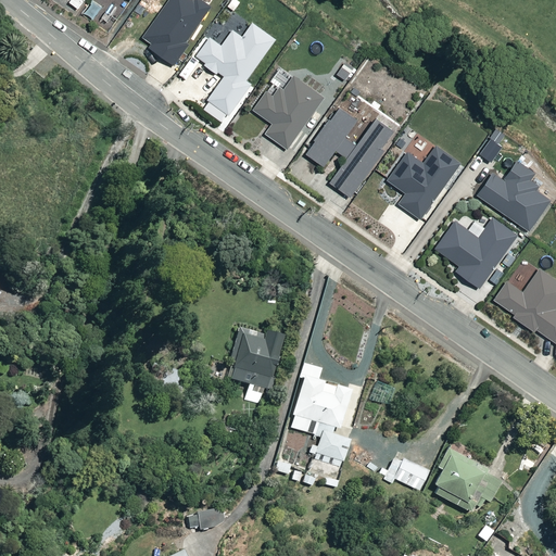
[(166,0),(142,35),(152,41),(149,45),(175,63),(190,41),(187,39),(212,3),(206,0),(166,0)]
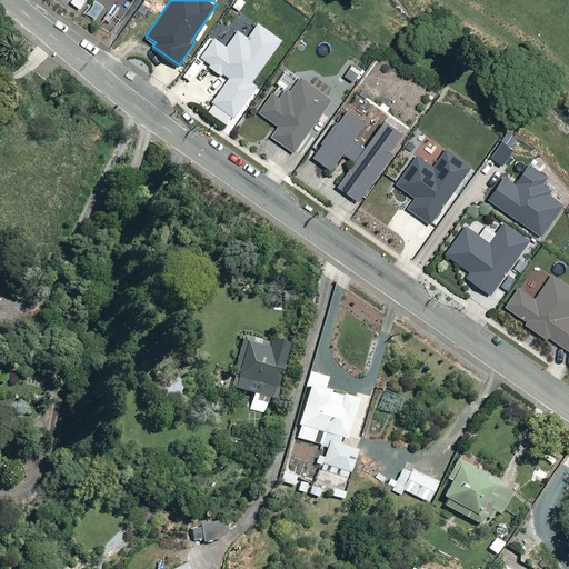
[(102,9),(91,1),(82,13),(93,21),(102,9)]
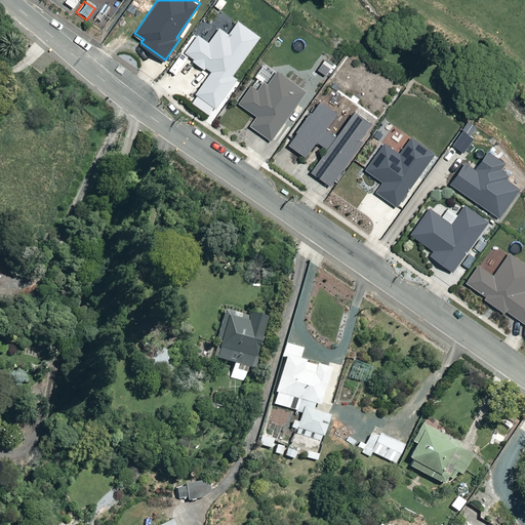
[(259,36),(238,21),(230,33),(219,26),(209,40),(198,32),(185,50),(194,56),(193,59),(205,68),(206,67),(211,70),(196,92),(216,107),(237,77),(232,74),(259,36)]
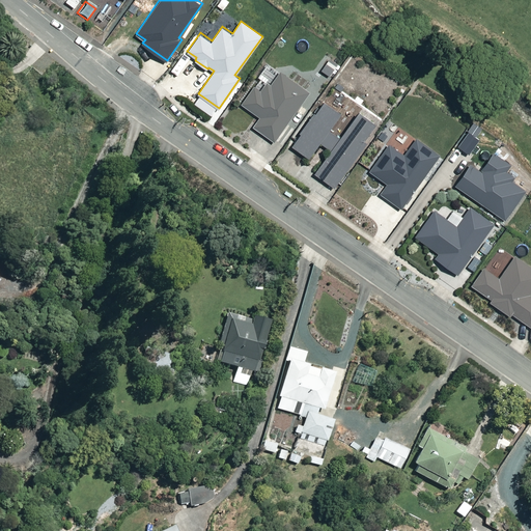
[(309,91),(280,72),(272,84),(267,80),(260,89),(253,84),(241,103),(259,116),(253,124),(275,140),(309,91)]
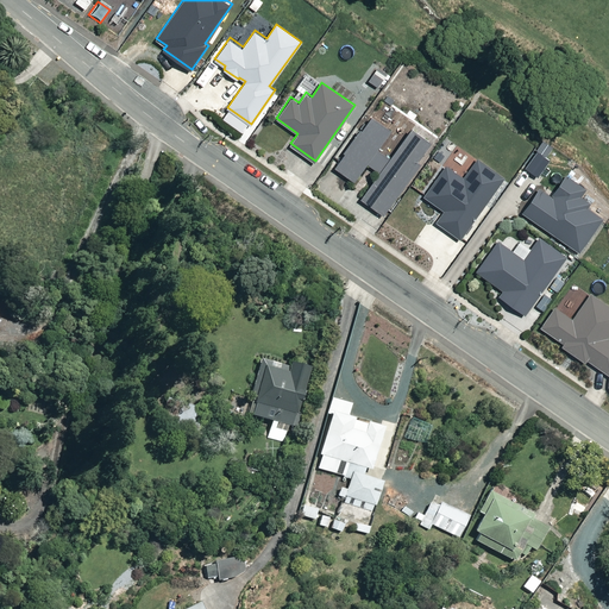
[(390,131),(372,118),(365,127),(363,125),(344,151),(346,152),(336,168),(356,182),(369,164),(380,173),(362,198),(384,214),(421,163),(418,161),(432,142),(414,129),(391,159),(377,149),(390,131)]
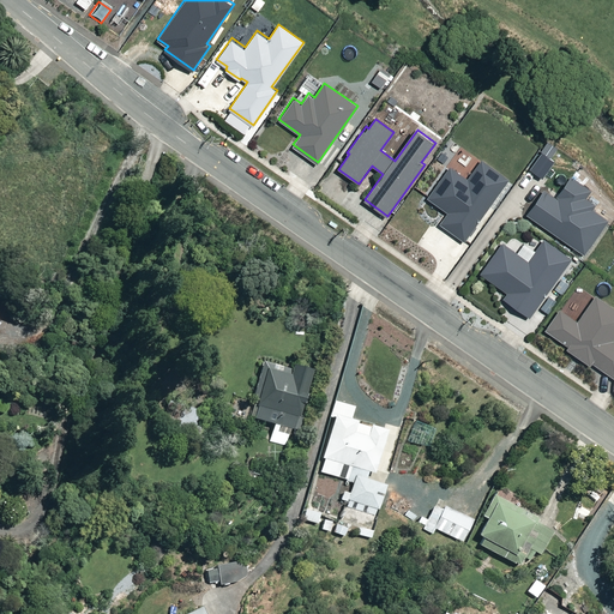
[(468,179),(450,166),(427,197),(449,212),(440,223),(465,241),(511,180),(482,160),(468,179)]
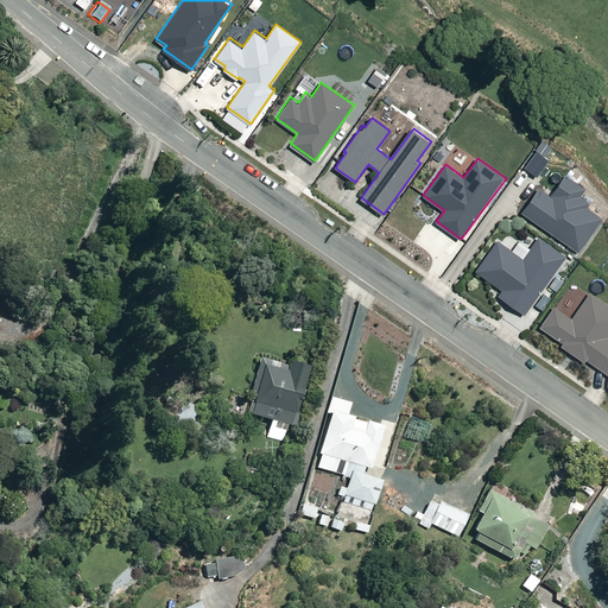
[(587,189),(565,175),(551,195),(538,187),(520,213),(581,254),(605,219),(588,207),(591,203),(582,196),(587,189)]
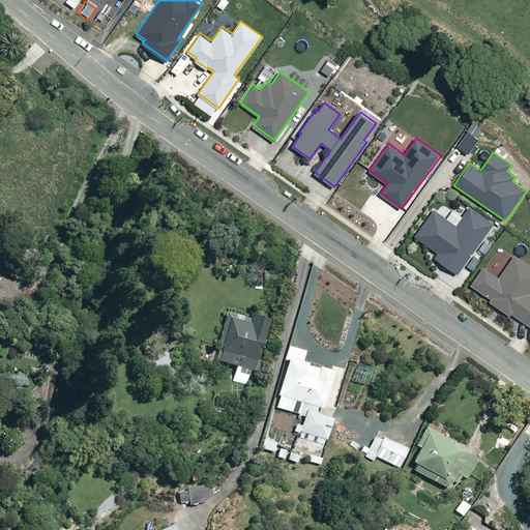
[(495,224),(470,206),(455,225),(435,208),(414,236),(439,254),(436,257),(458,273),(495,224)]
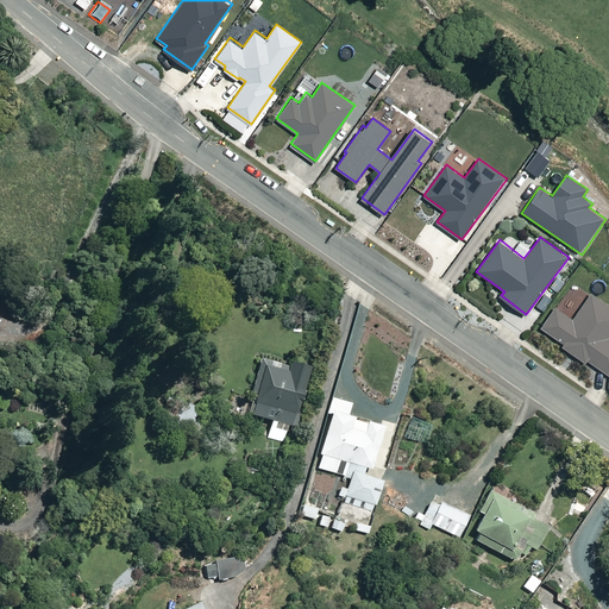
[(608,305),(591,293),(573,319),(556,307),(541,328),(565,344),(562,347),(588,363),(589,360),(608,374),(608,305)]
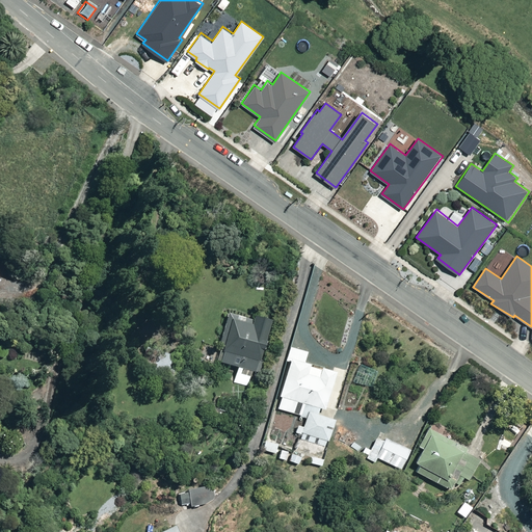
[(223,349),(220,362),(254,371),(268,316),(253,312),(249,319),(224,313),(215,346),(223,349)]
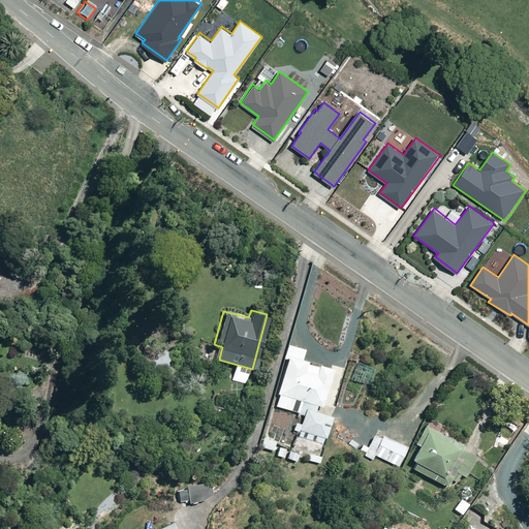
[(290,344),(274,405),(304,414),(306,409),(314,411),(316,403),(322,405),(332,370),(302,362),(305,348),(290,344)]
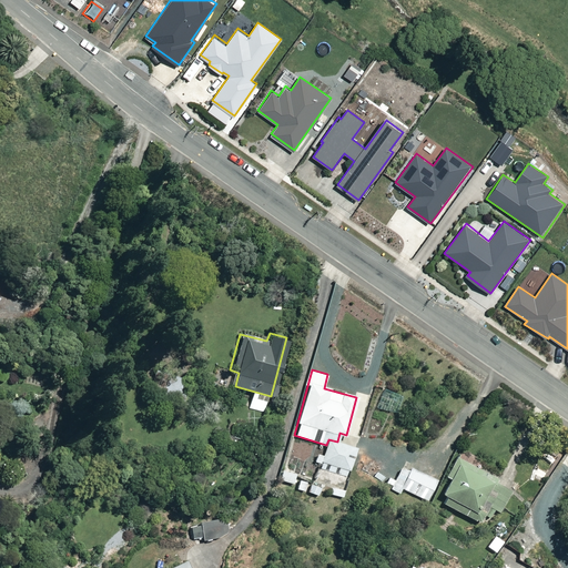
[(377,436),(357,464),(388,486),(409,458),(377,436)]
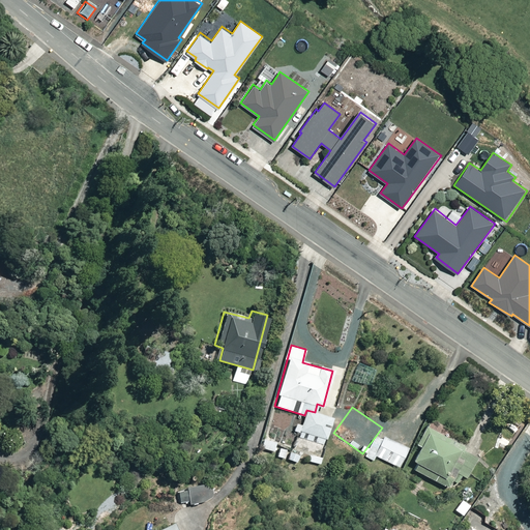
[(304,415),(300,431),(328,439),(334,418),(315,412),(306,410),(304,415)]
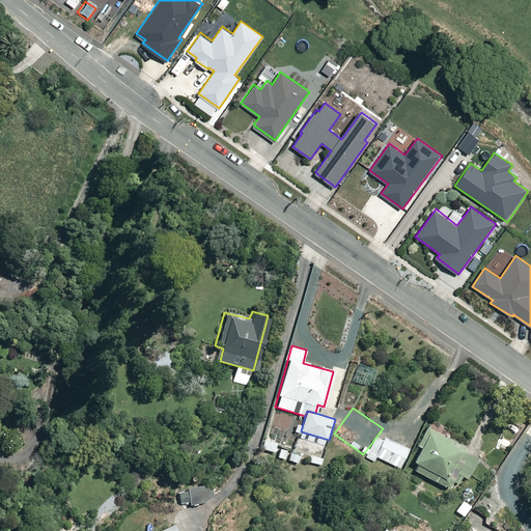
[(419,466),(415,472),(445,487),(453,472),(467,479),(481,454),(428,426),(410,460),(419,466)]
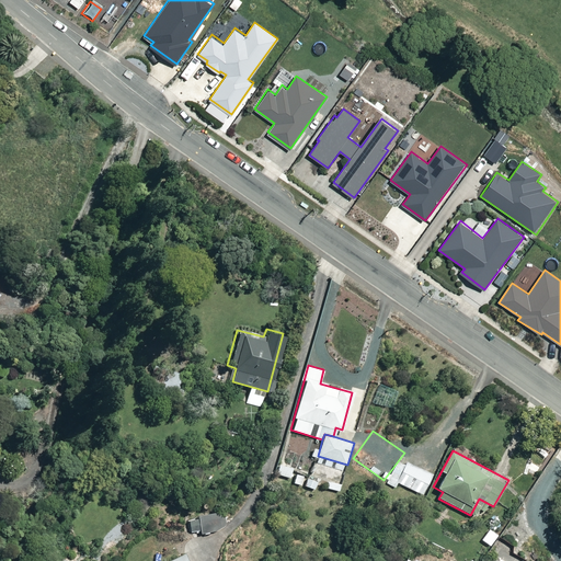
[(405,466),(397,484),(422,495),(431,477),(405,466)]
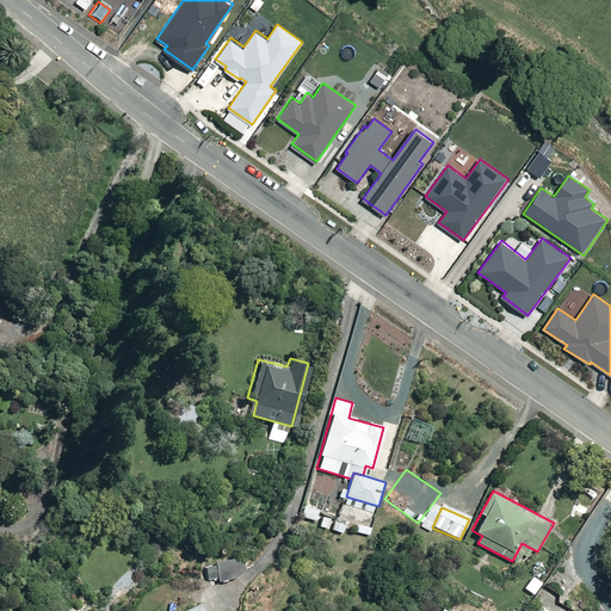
[(581,520),(571,511),(559,526),(569,535),(581,520)]
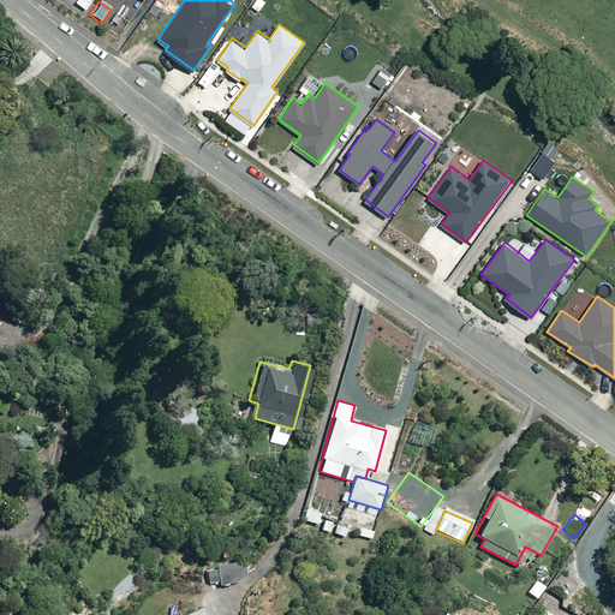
[(227,580),(227,565),(203,565),(204,581),(227,580)]
